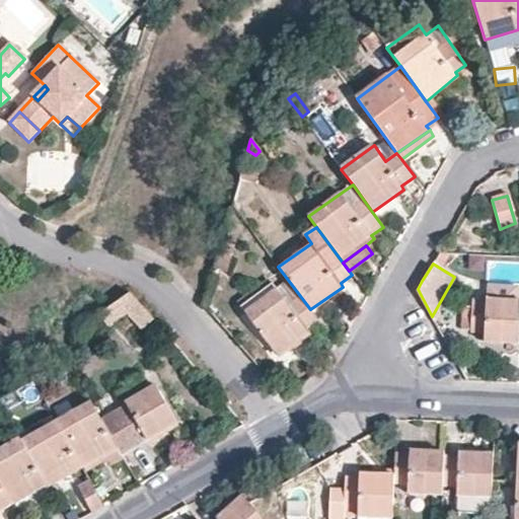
[(317,319),(310,309),(288,280),(244,311),(277,355),(309,330),(306,327),(317,319)]
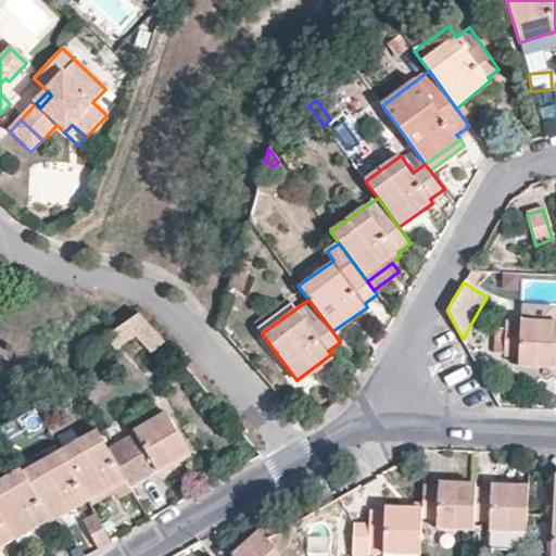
[(523,319),(553,320),(553,306),(523,305),(523,319)]
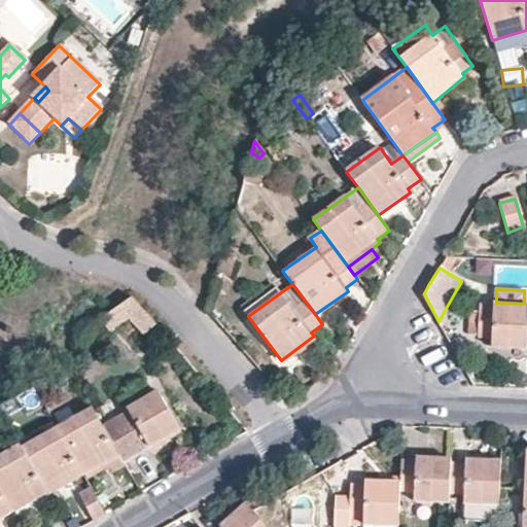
[(142,338),(156,326),(135,296),(102,319),(112,334),(130,320),(142,338)]
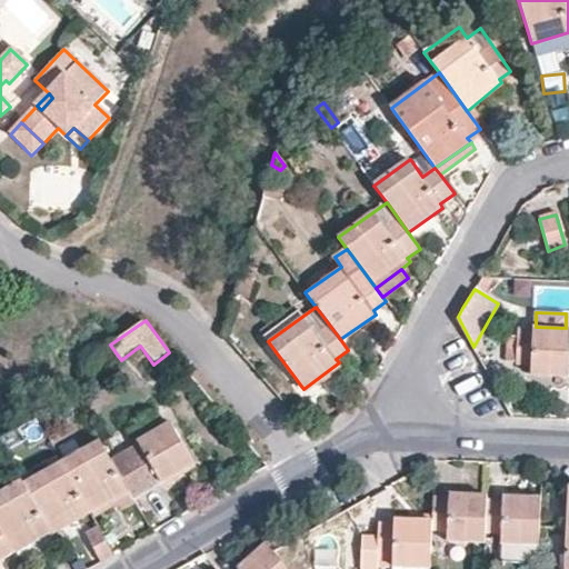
[(518,331),(516,365),(532,366),(532,373),(568,376),(568,361),(568,328),(533,328),(533,332),(518,331)]
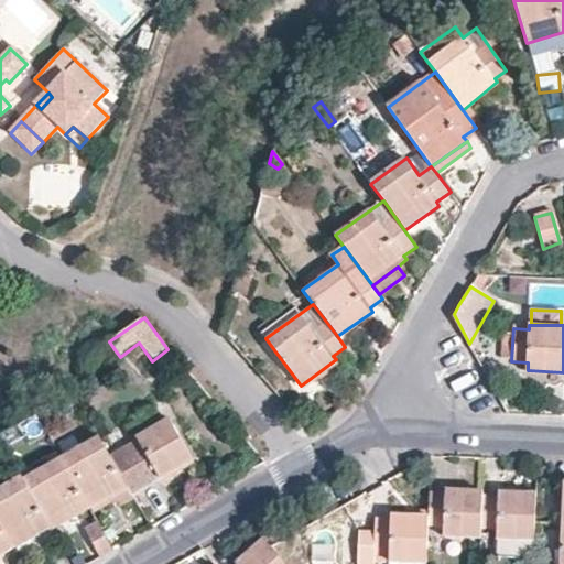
[(132,494),(192,459),(167,418),(136,436),(138,440),(137,440),(110,456),(128,486),(132,494)]
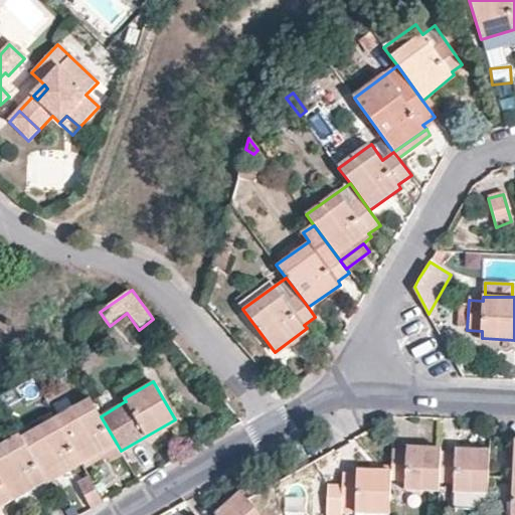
[(90,397),(54,417),(80,463),(117,444),(90,397)]
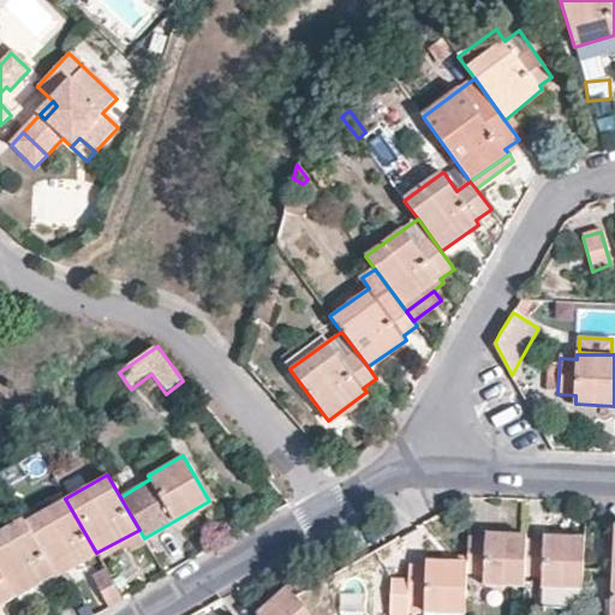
[(25,523),(65,499),(61,491),(21,514),(23,519),(25,523)]
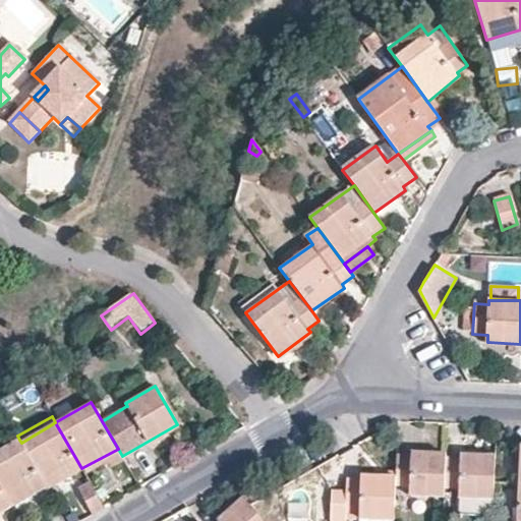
[(55,422),(21,443),(46,485),(48,487),(81,468),(55,422)]
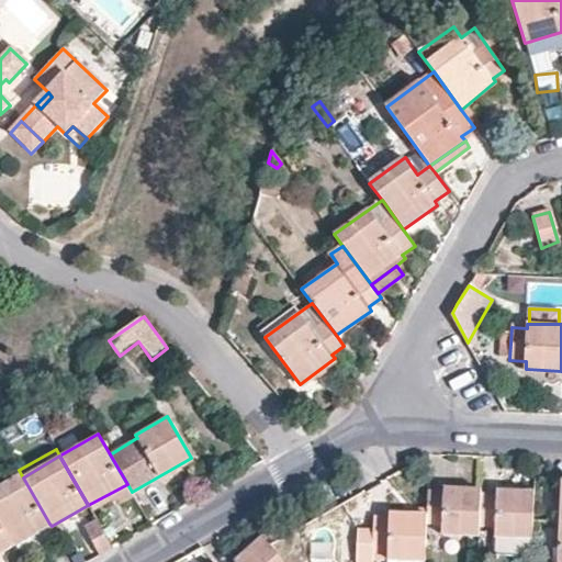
[(19,470),(17,465),(0,475),(0,486),(21,474),(19,470)]
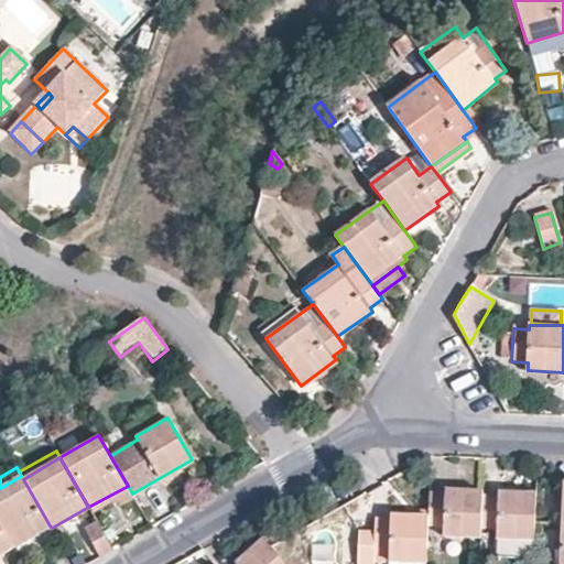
[(23,479),(21,476),(0,488),(0,524),(12,546),(15,544),(50,525),(23,479)]
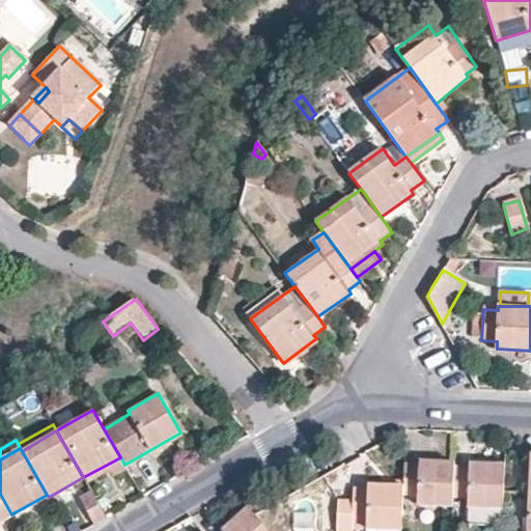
[(124,465),(120,457),(83,477),(86,482),(108,469),(110,476),(126,467),(124,465)]
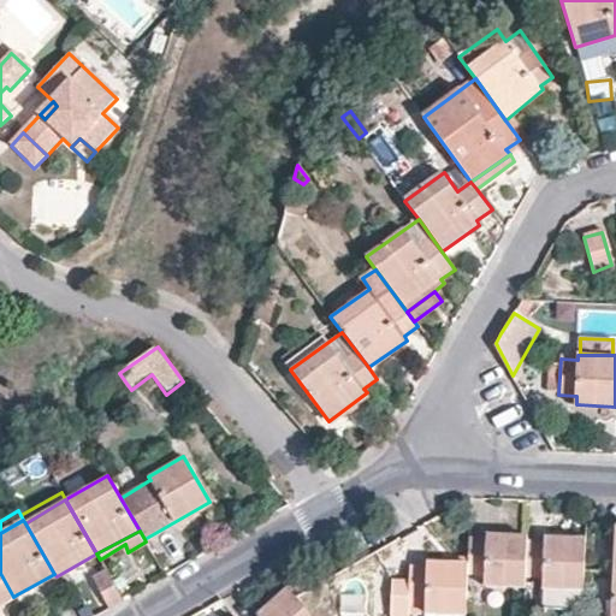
[(487,538),(468,538),(467,562),(467,572),(485,572),(484,585),(525,587),(526,575),(527,539),(527,534),(487,532),(487,538)]
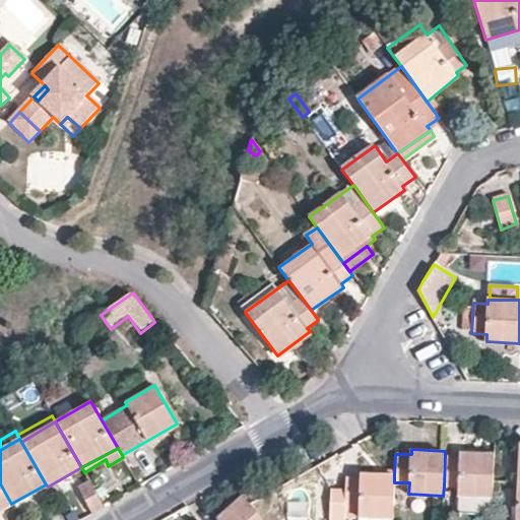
[(493,481),(494,452),(460,451),(460,456),(445,455),(444,485),(458,486),(458,496),(492,498),(493,481)]
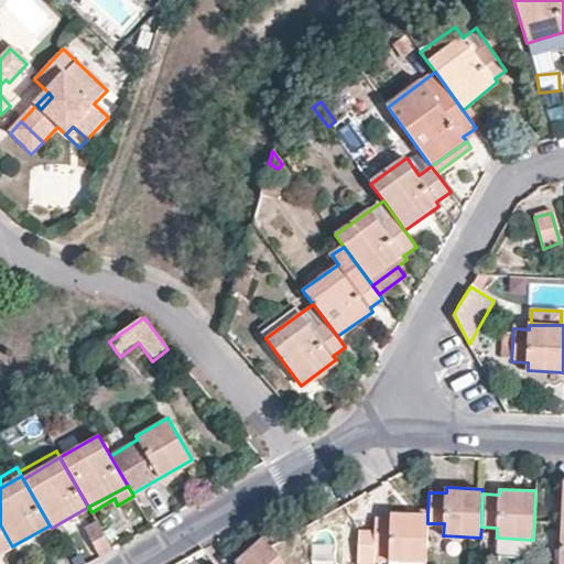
[(425,563),(427,523),(427,514),(391,512),(391,517),(375,516),(375,531),(359,530),(357,563),(373,563),(375,560),(390,561),(425,563)]
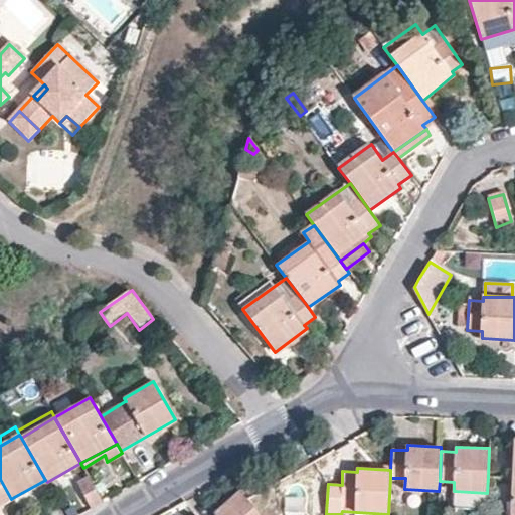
[(93,508),(103,500),(88,476),(77,481),(93,508)]
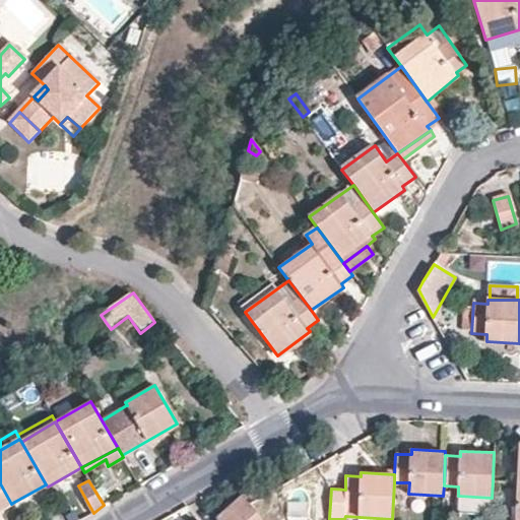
[(0,483),(0,509),(11,504),(0,483)]
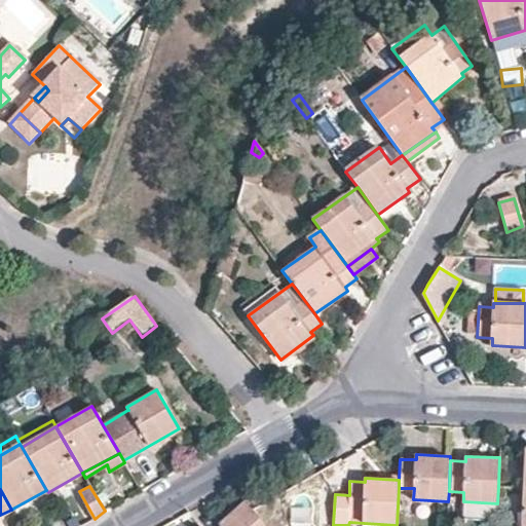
[(48,492),(46,490),(14,508),(22,521),(53,502),(48,492)]
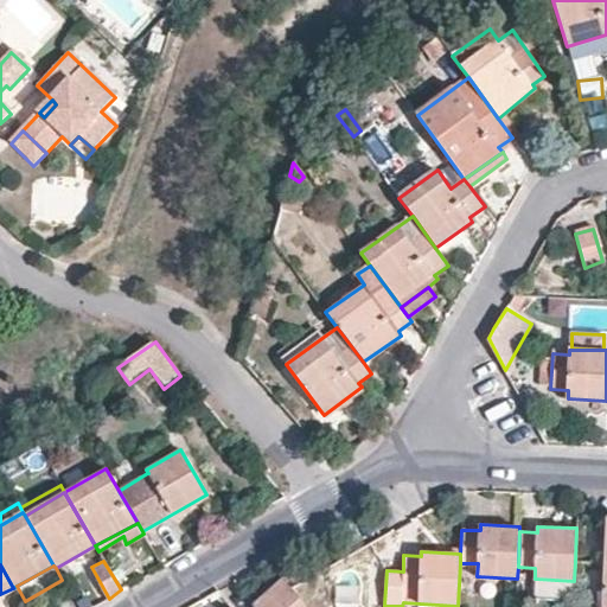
[(310,606),(292,586),(285,577),(255,604),(259,606),(257,606),(310,606)]
